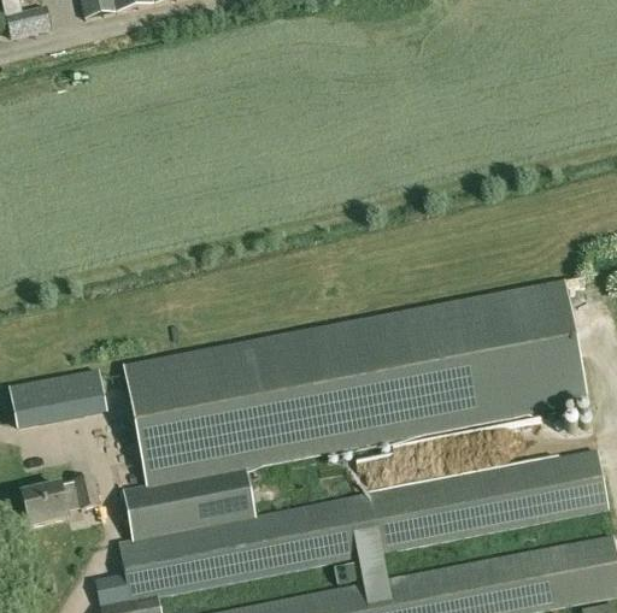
[(1,0),(10,39),(51,29),(46,9),(22,13),(19,0),(1,0)]
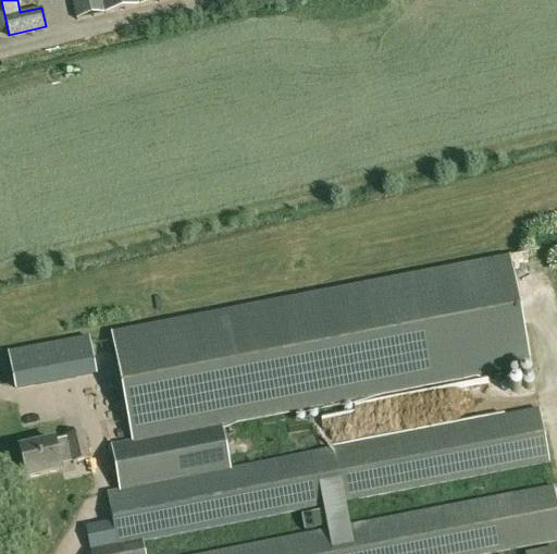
[(72,0),(76,17),(158,0),(72,0)]
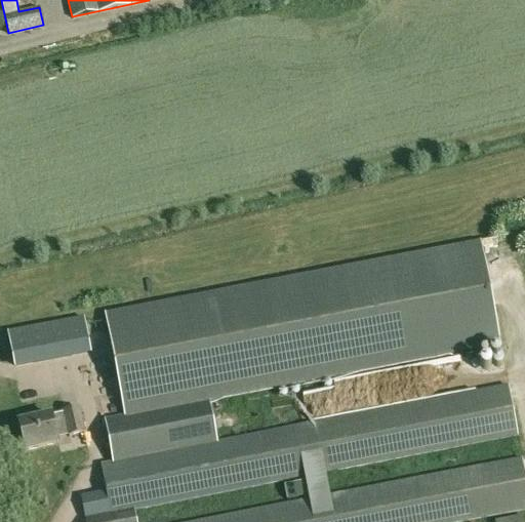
[(482,244),(105,318),(124,416),(209,400),(501,344),(482,244)]
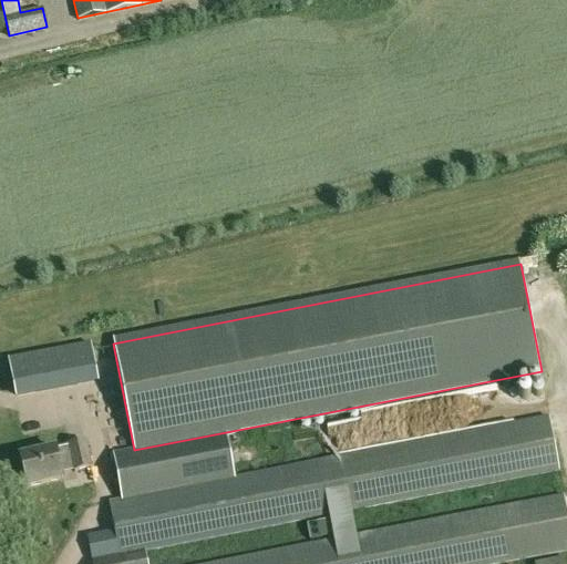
[(8,358),(14,393),(98,378),(91,342),(8,358)]
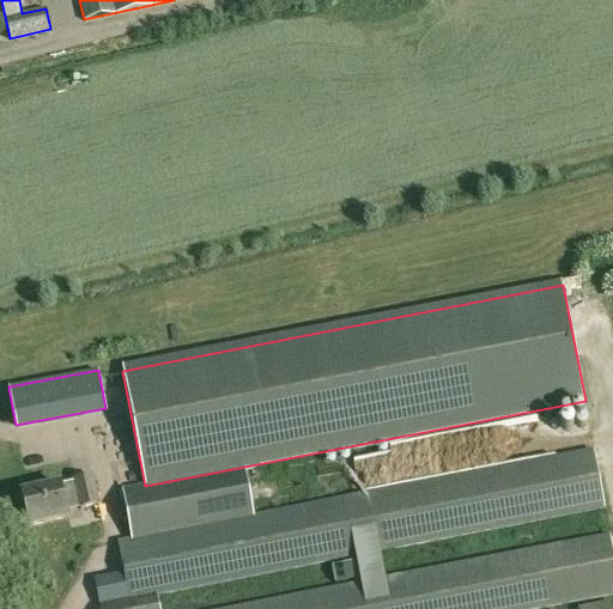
[(190,525),(132,537),(117,540),(128,597),(129,600),(156,595),(315,564),(604,507),(592,448),(303,504),(253,513),(190,525)]
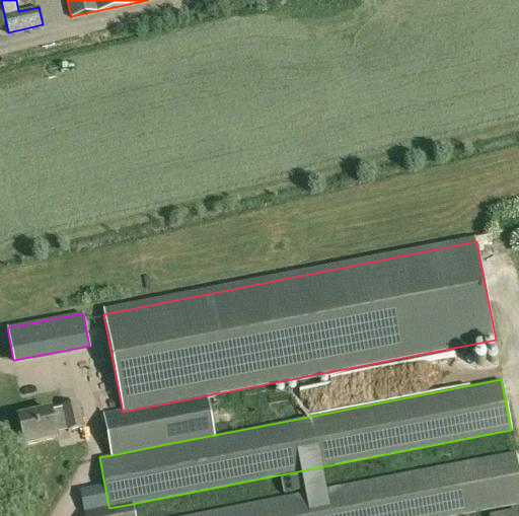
[(103,416),(112,455),(161,445),(214,435),(207,395),(123,412),(103,416)]
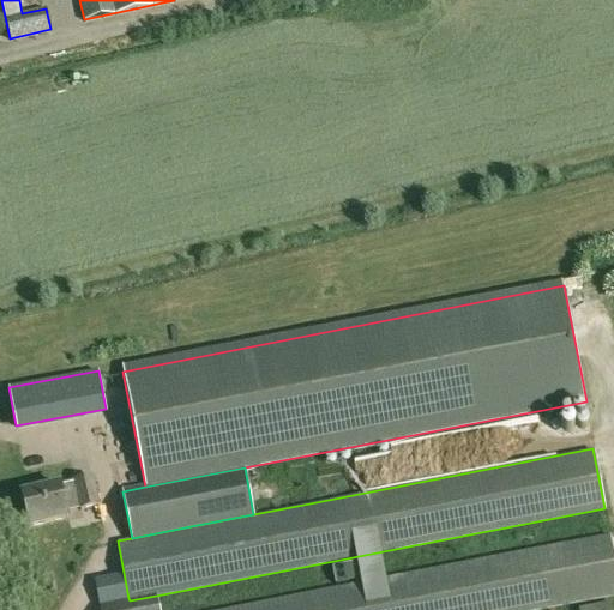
[(29,525),(67,517),(62,497),(77,494),(80,507),(98,503),(92,476),(22,493),(29,525)]
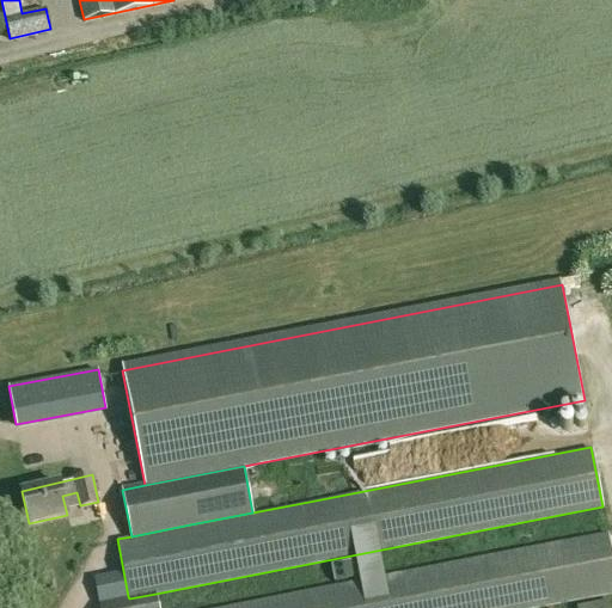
[(528,607),(611,591),(611,553),(607,529),(294,591),(213,607),(528,607)]
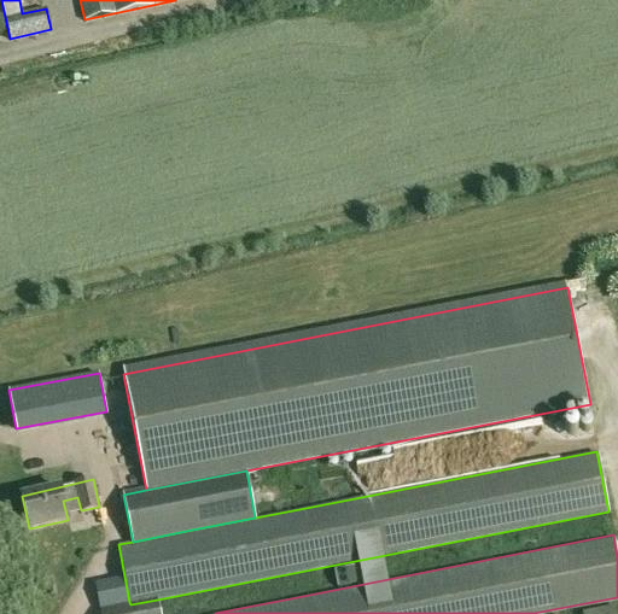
[(159,613),(157,600),(130,604),(129,602),(100,608),(100,613),(159,613)]
